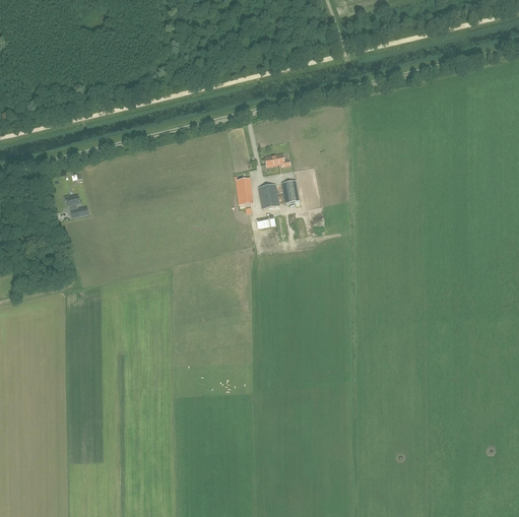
[(282,152),(264,155),(266,165),(282,163),(283,165),(289,164),(288,158),(283,159),(282,152)]
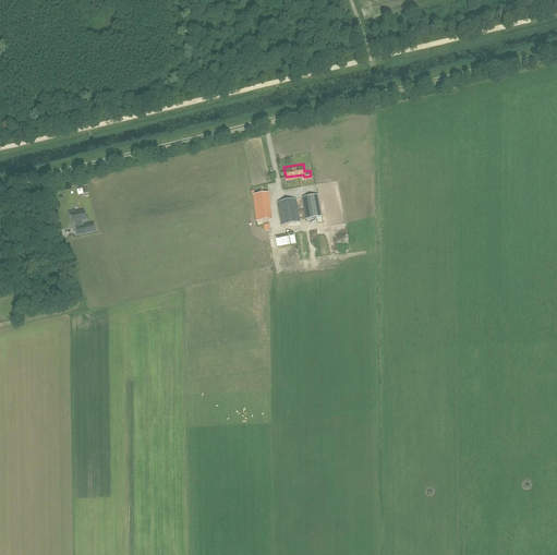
[(270,212),(267,190),(252,192),(255,218),(267,217),(267,212),(270,212)]
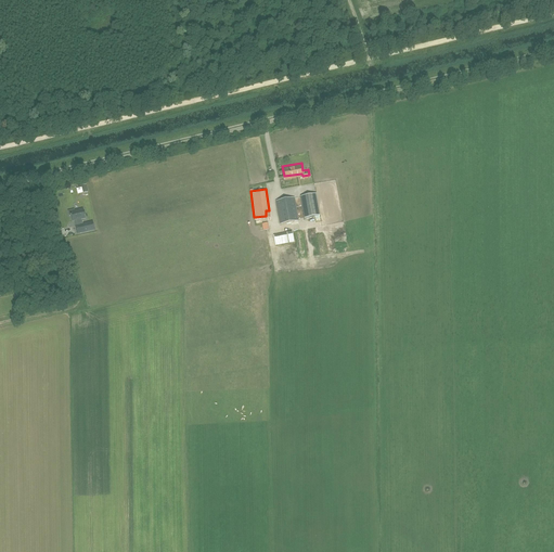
[(316,191),(299,193),(304,215),(319,213),(316,191)]
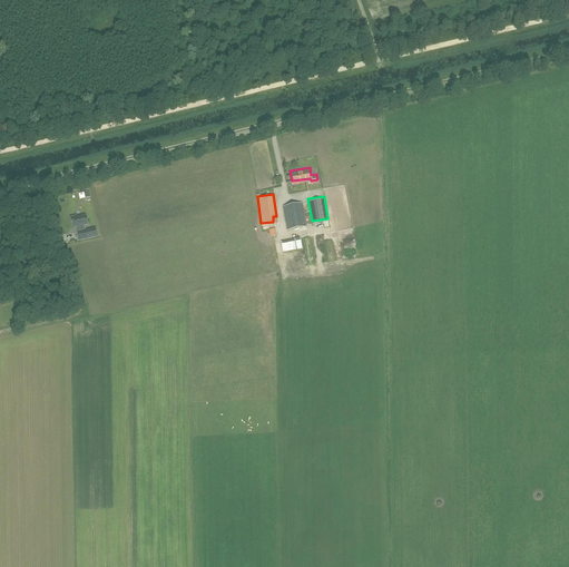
[(287,227),(305,224),(301,201),(283,204),(287,227)]
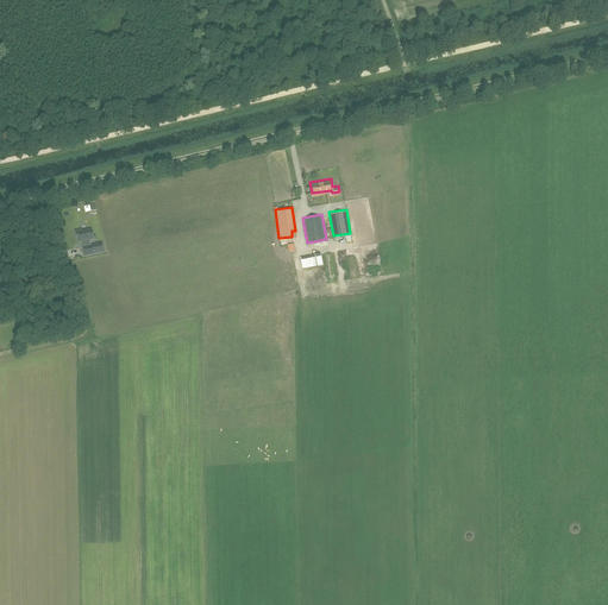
[(101,240),(89,243),(88,237),(92,235),(91,226),(81,228),(80,227),(74,228),(75,233),(77,233),(79,239),(82,238),(83,244),(82,244),(85,253),(102,249),(101,240)]
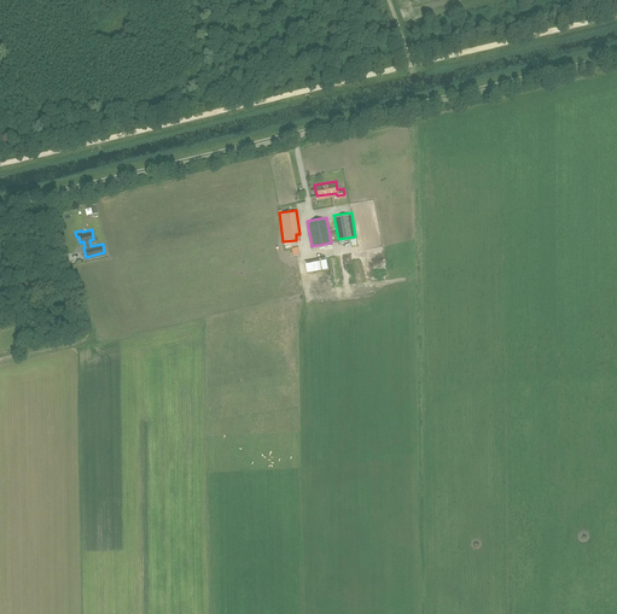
[(313,259),(315,269),(331,267),(330,259),(326,261),(326,257),(313,259)]
